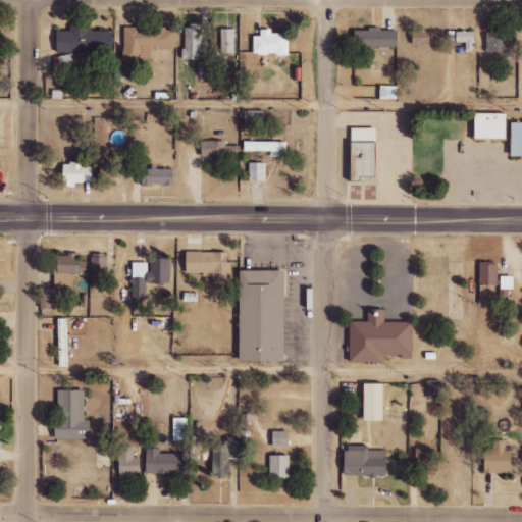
[(114,32),(92,31),(92,27),(70,25),(70,32),(58,31),(57,53),(114,53),(114,32)]
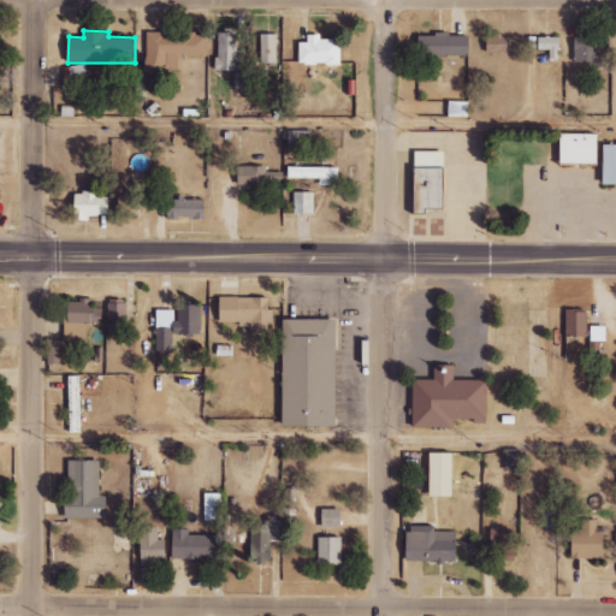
[(208,57),(207,33),(146,34),(147,71),(179,70),(179,58),(208,57)]
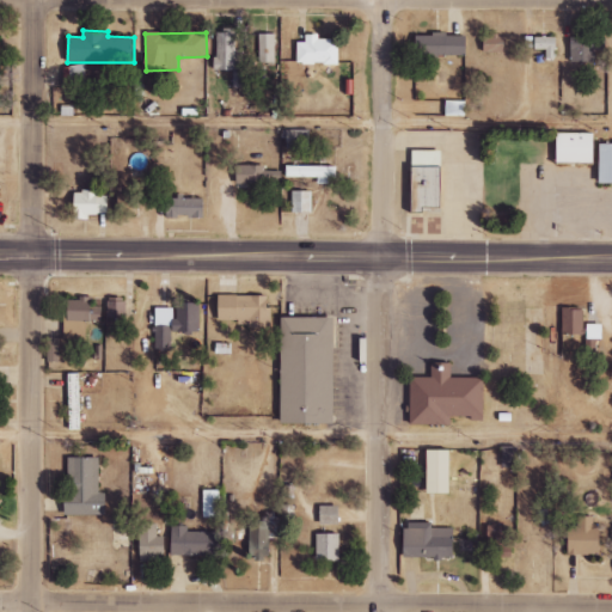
[(216,71),(236,71),(234,32),(215,32),(216,71)]
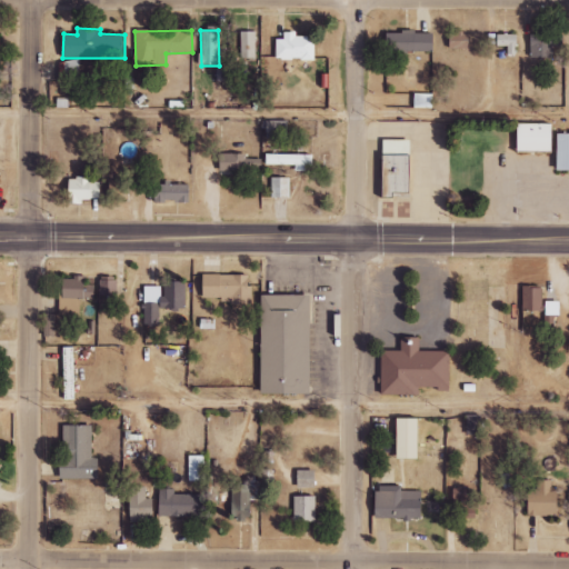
[(256,59),(257,32),(241,31),(240,58),(256,59)]
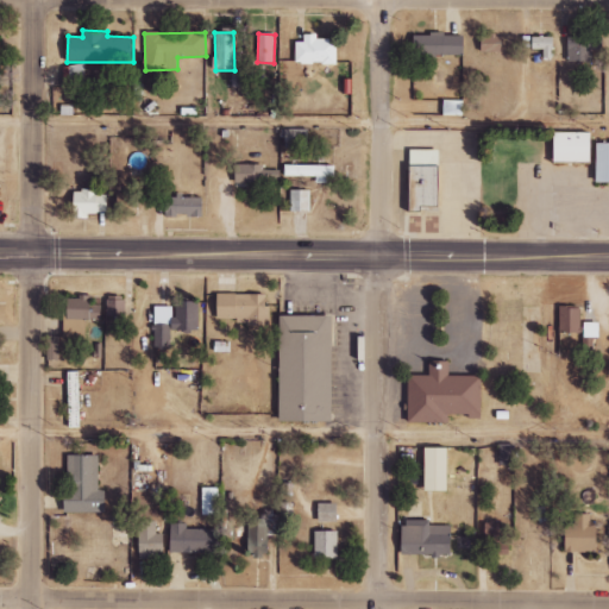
[(338,64),(338,39),(318,39),(318,35),(305,35),(305,43),(296,43),(296,61),(280,61),(281,83),(303,83),(303,64),(338,64)]
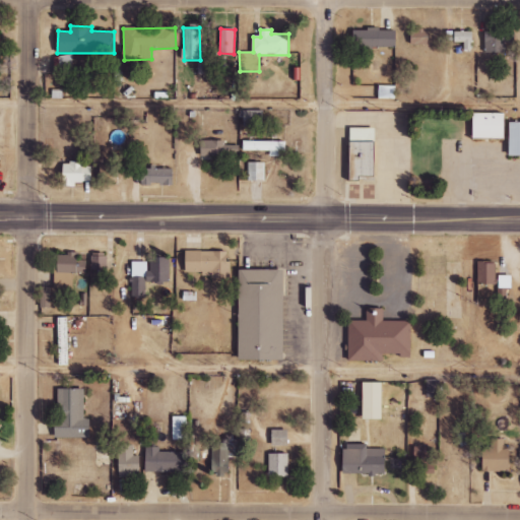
[(397,49),(397,30),(352,29),(352,48),(397,49)]
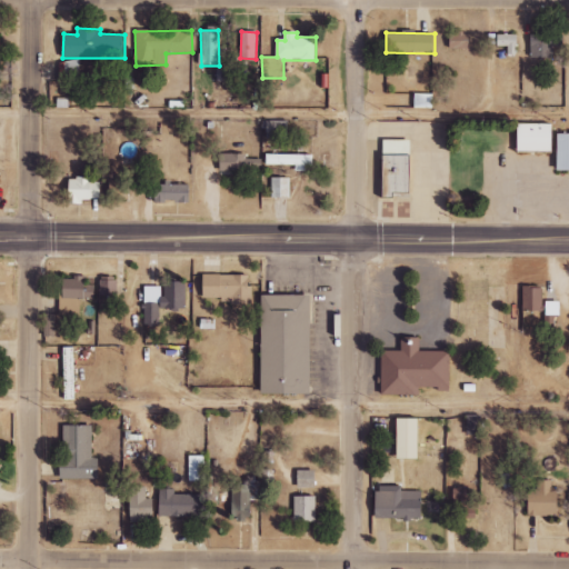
[(449,50),(471,49),(471,32),(449,33),(449,50)]
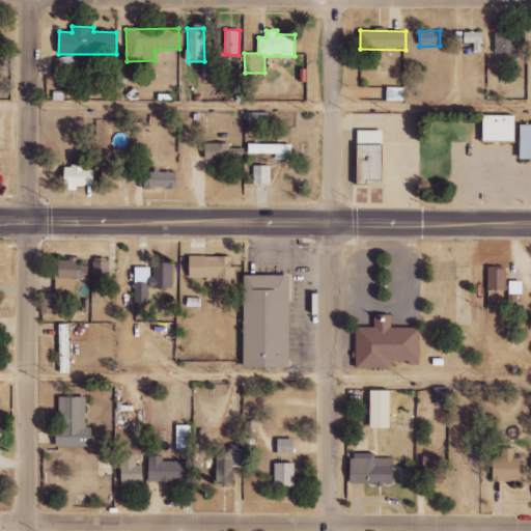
[(473,44),(473,51),(482,51),(482,32),(455,31),(455,43),(473,44)]
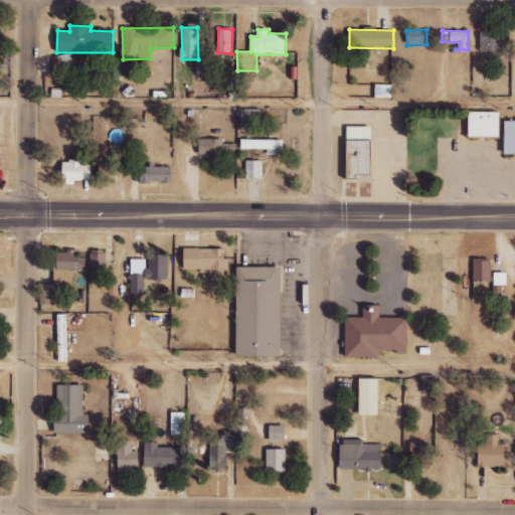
[(479,30),(480,52),(506,52),(505,30),(479,30)]
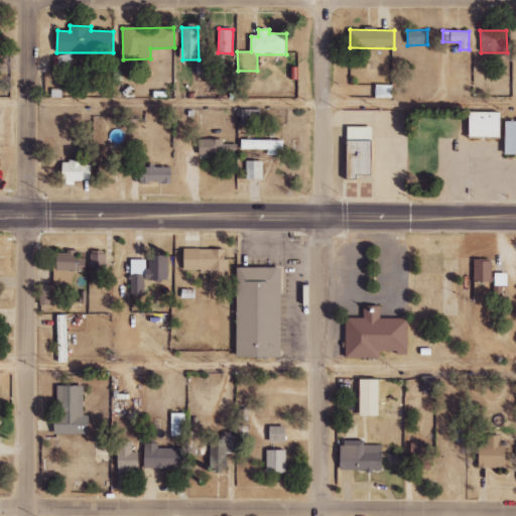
[(393,86),(377,86),(376,98),(392,99),(393,86)]
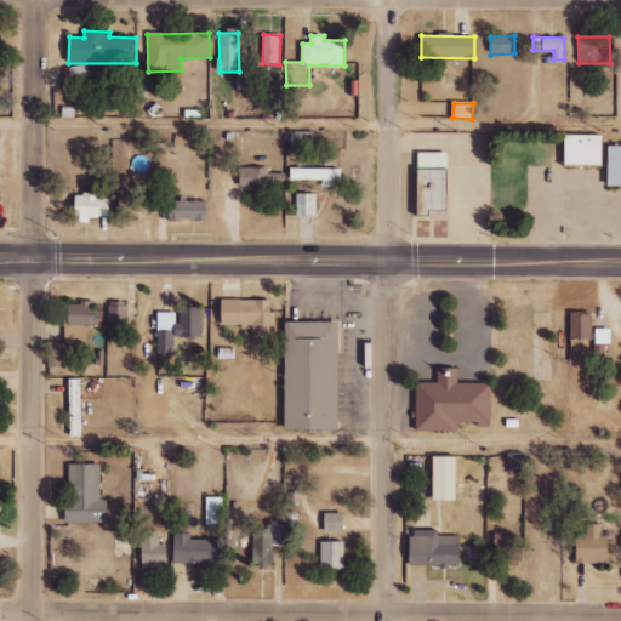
[(291,152),(315,152),(315,132),(291,132),(291,152)]
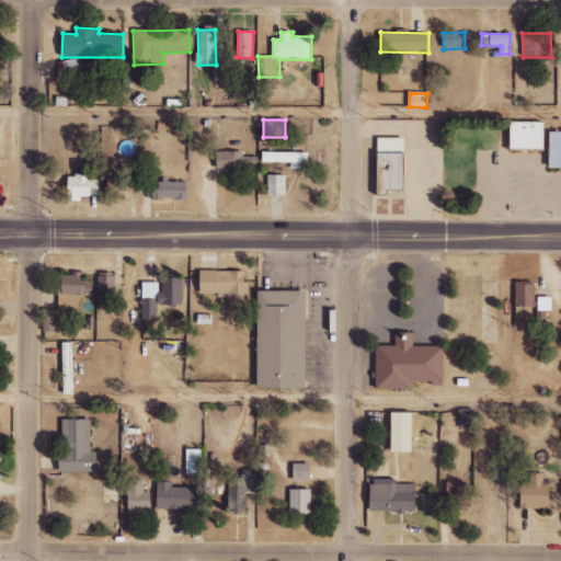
[(545,150),(546,123),(512,122),(511,149),(545,150)]
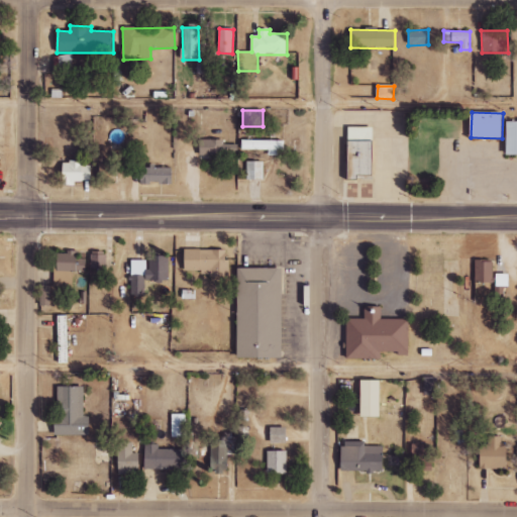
[(507,154),(516,154),(516,121),(507,121),(507,154)]
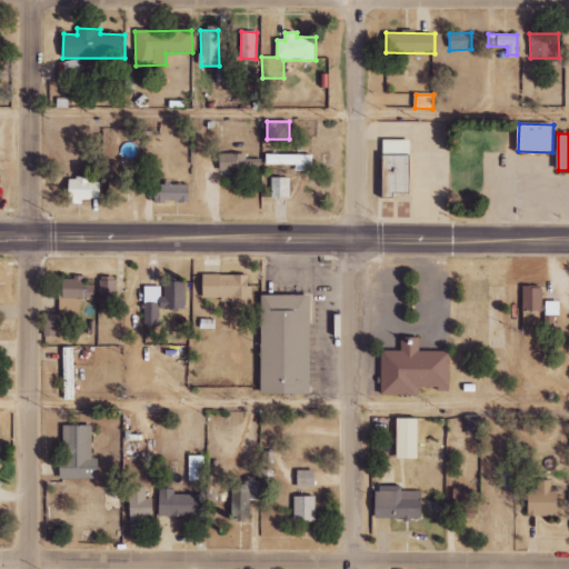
[(412,140),(385,140),(383,198),(395,198),(395,193),(411,193),(412,140)]
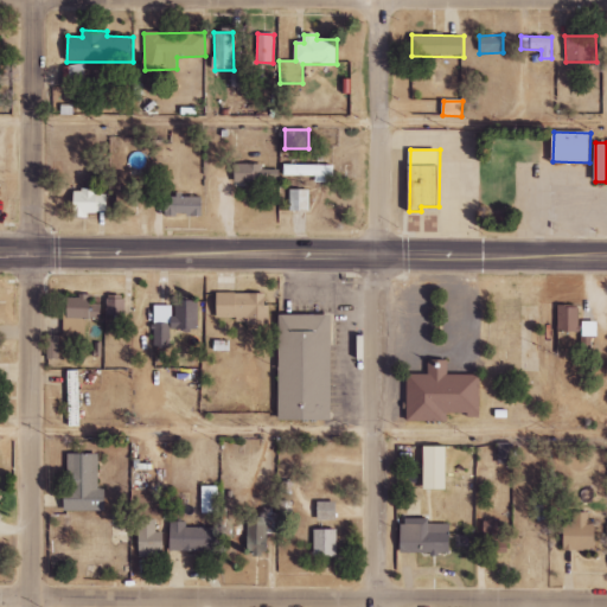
[(263,164),(235,164),(234,181),(279,183),(279,170),(262,170),(263,164)]
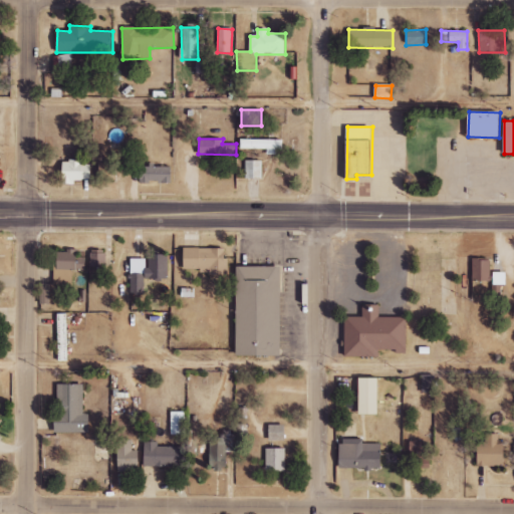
[(241,149),(267,150),(267,153),(283,153),(283,140),(241,140),(241,149)]
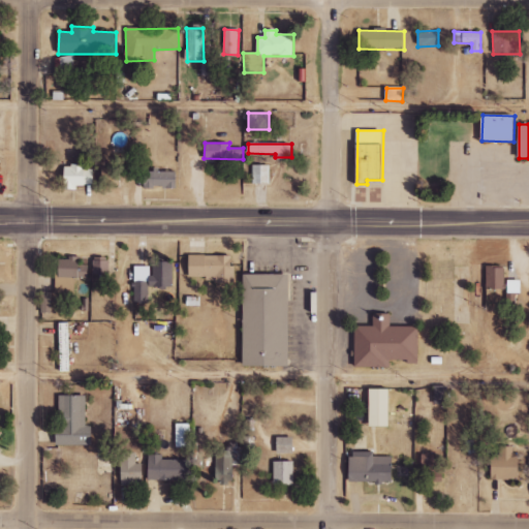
[(63,165),(63,188),(94,187),(94,165),(63,165)]
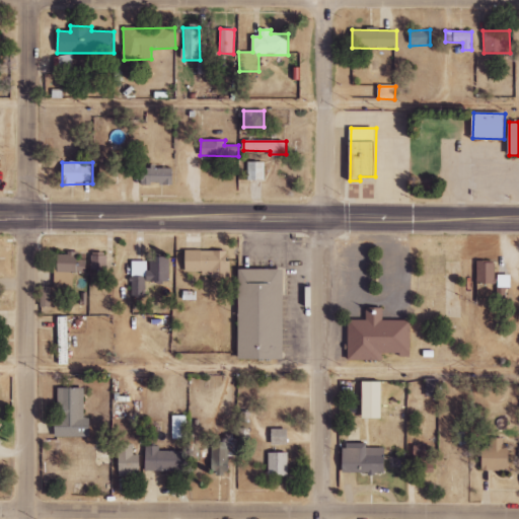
[(265,162),(247,162),(247,180),(265,179),(265,162)]
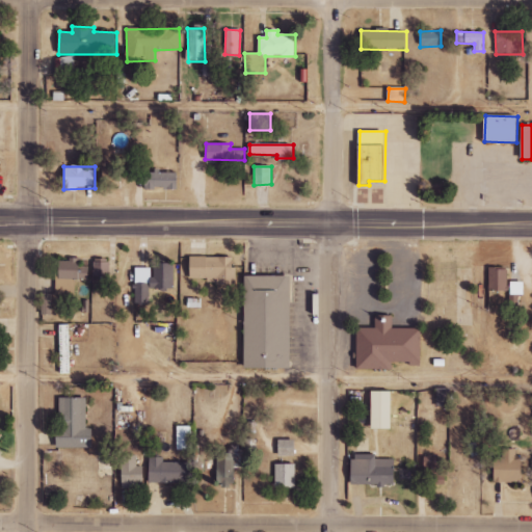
[(103,187),(122,186),(121,168),(102,169),(103,187)]
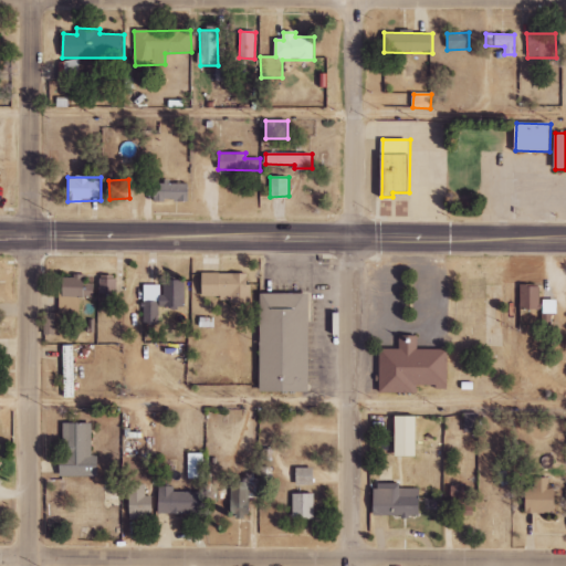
[(190,184),(153,182),(153,201),(189,202),(190,184)]
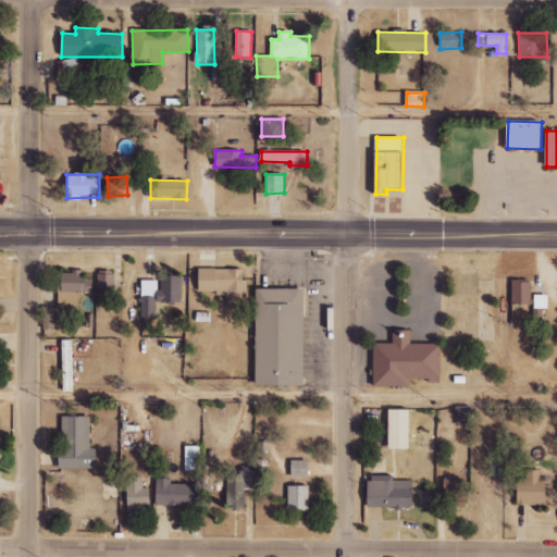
[(245,270),(199,269),(199,294),(245,295),(245,270)]
